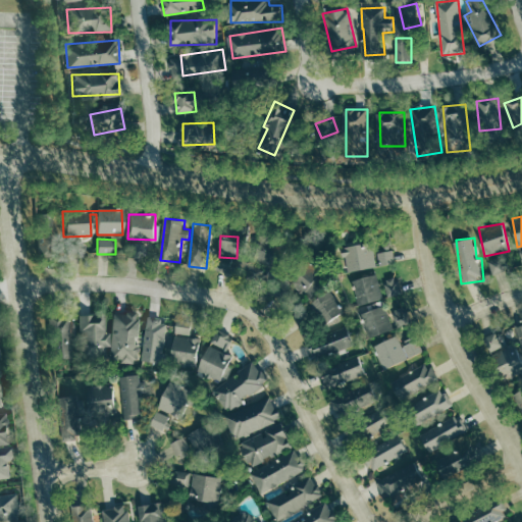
[(350,273),(377,265),(370,241),(343,248),(350,273)]
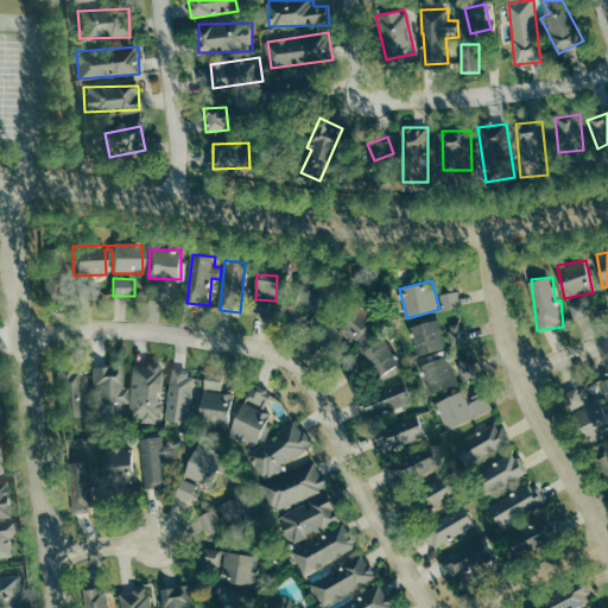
[(321,290),(303,282),(292,302),(309,311),(321,290)]
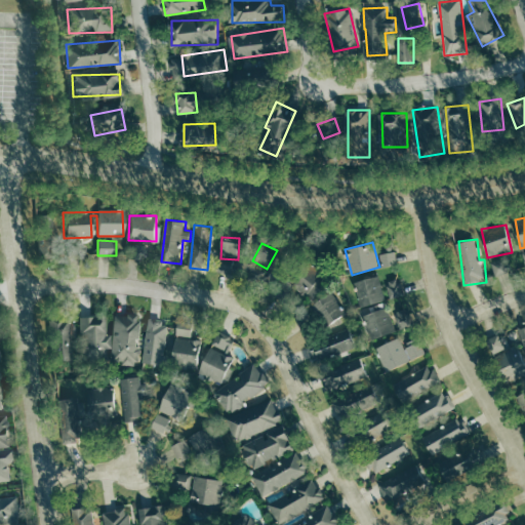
[(399,263),(396,250),(380,254),(384,267),(399,263)]
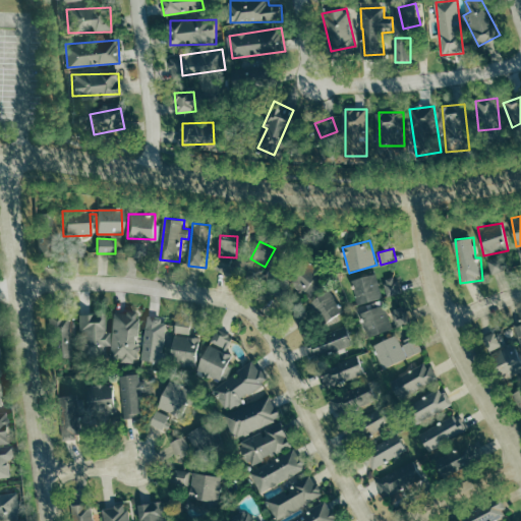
[(322,285),(314,279),(321,271),(307,261),(290,281),(310,298),(322,285)]
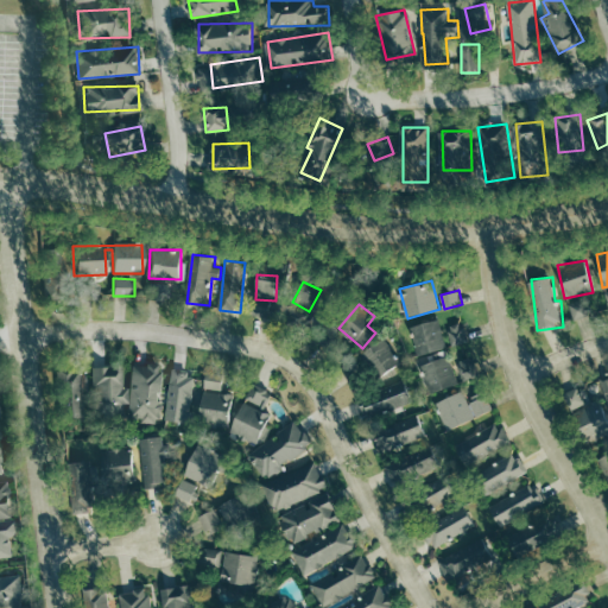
[(412,327),(419,355),(448,348),(441,318),(412,327)]
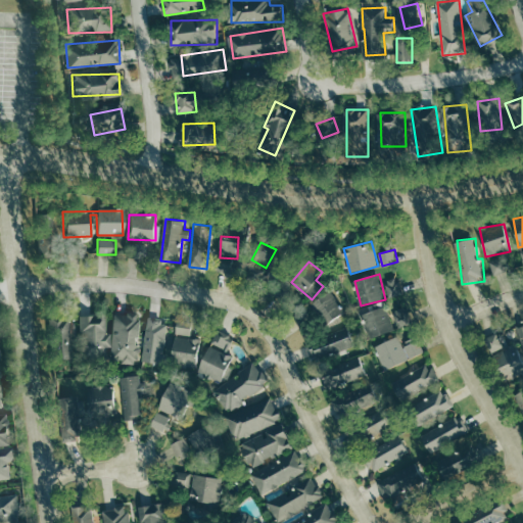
[(385,281),(391,298),(405,294),(398,276),(385,281)]
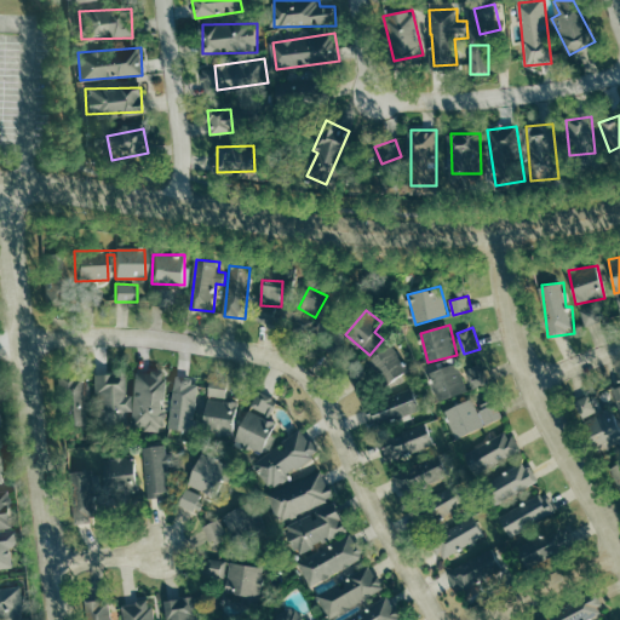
[(401,383),(399,378),(408,374),(396,345),(372,354),(385,389),(401,383)]
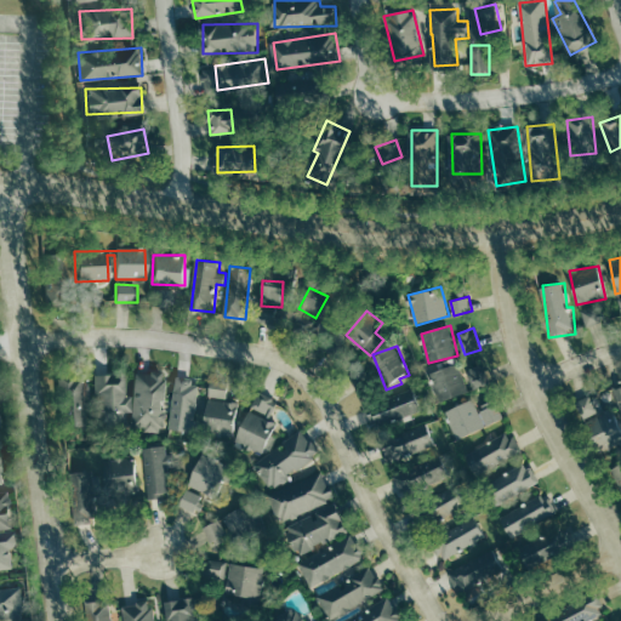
[(439,400),(468,393),(461,364),(432,371),(439,400)]
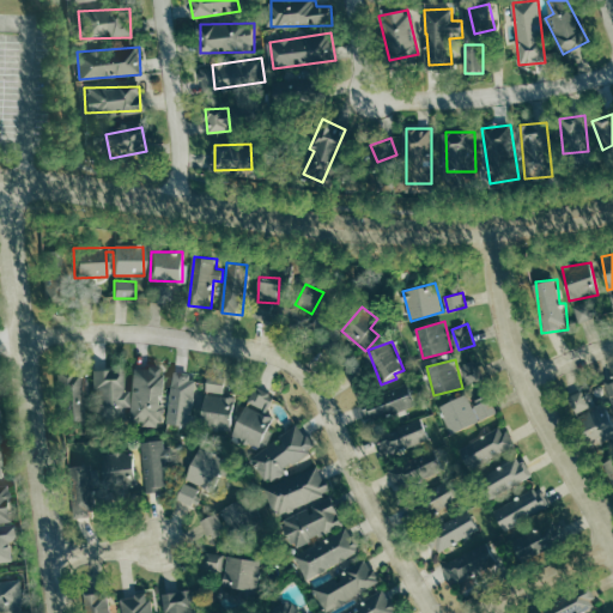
[(133,425),(162,425),(162,405),(159,405),(159,394),(163,394),(163,369),(133,368),(133,425)]
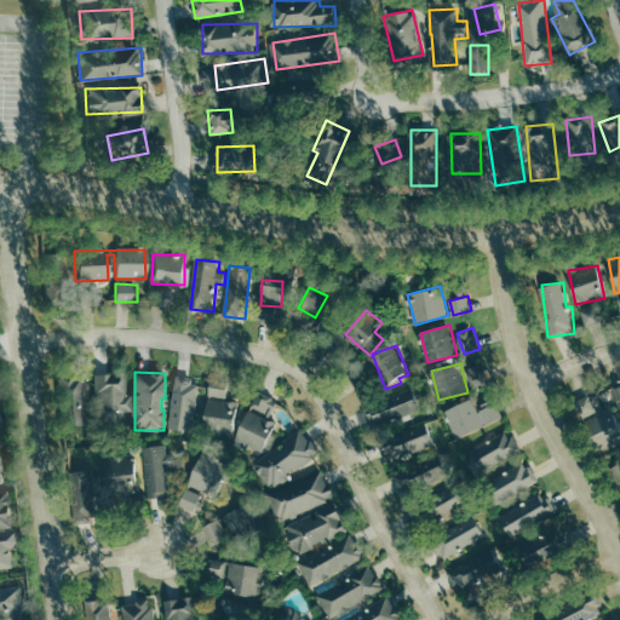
[(95,374),(96,428),(135,426),(133,395),(127,396),(126,373),(95,374)]
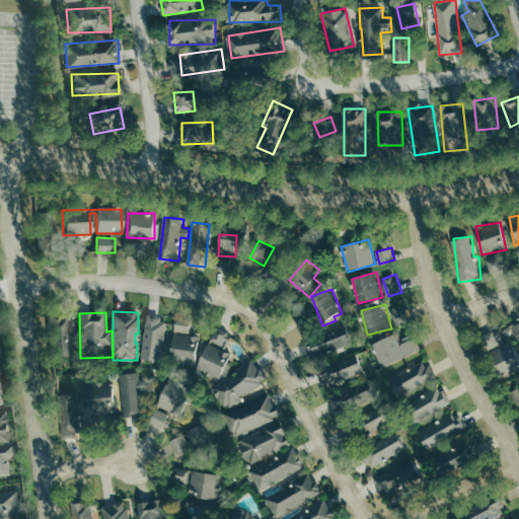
[(54,358),(73,356),(70,317),(51,319),(54,358)]
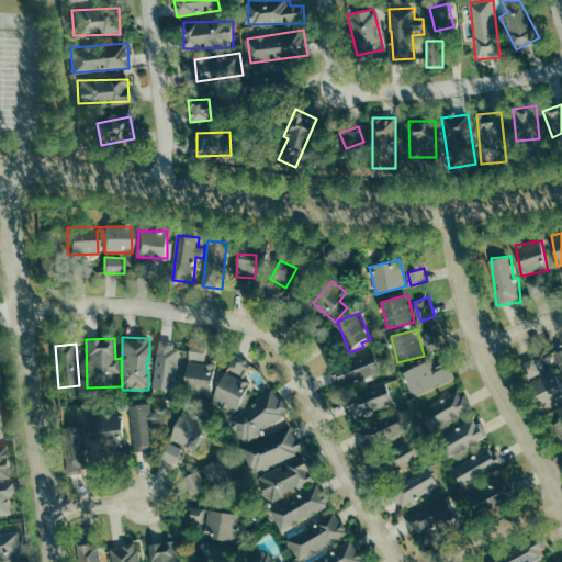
[(176,391),(179,346),(157,345),(155,389),(176,391)]
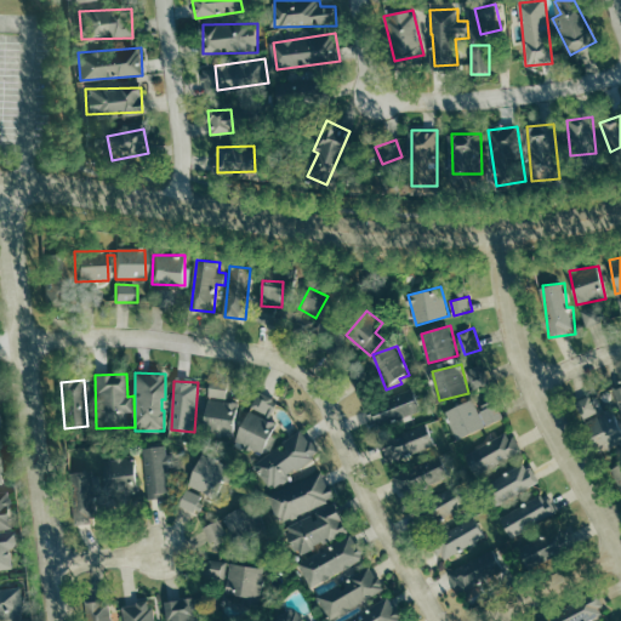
[(210,397),(228,397),(228,386),(210,386),(210,397)]
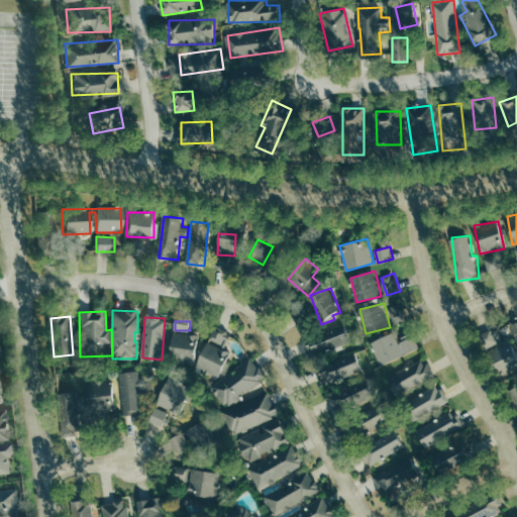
[(199,369),(221,375),(223,367),(227,369),(232,351),(225,349),(231,331),(212,325),(199,369)]
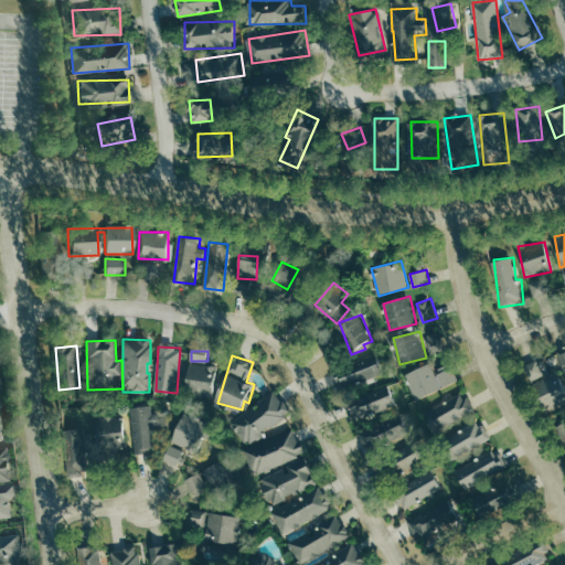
[(340,386),(382,375),(376,356),(334,369),(340,386)]
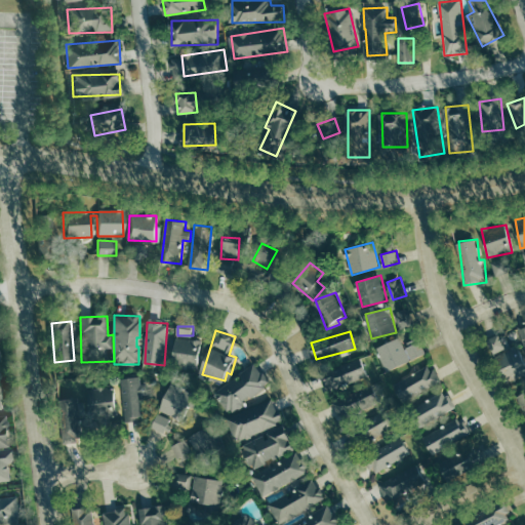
[(501,333),(484,340),(491,355),(508,348),(501,333)]
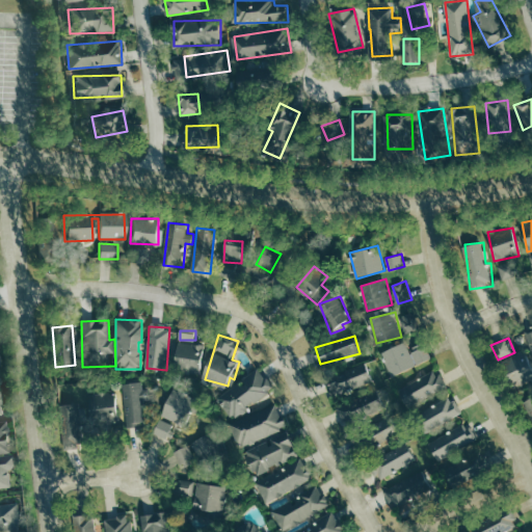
[(198,373),(207,348),(180,340),(171,365),(198,373)]
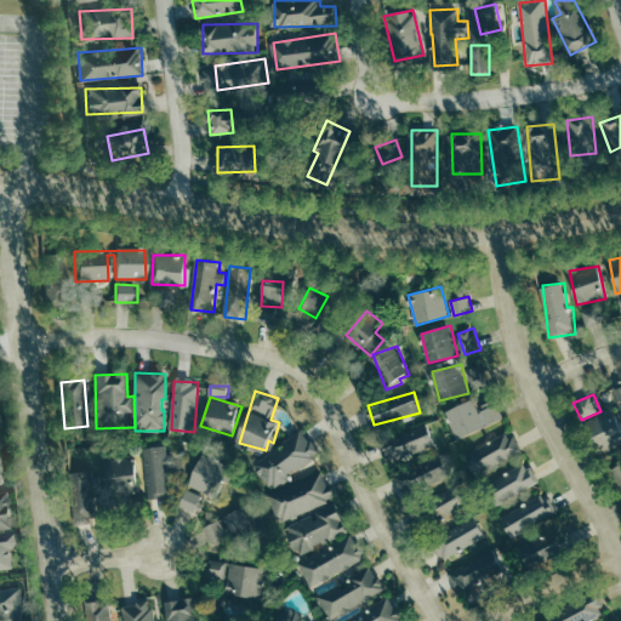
[(505,420),(499,403),(479,411),(474,399),(446,410),(457,438),(505,420)]
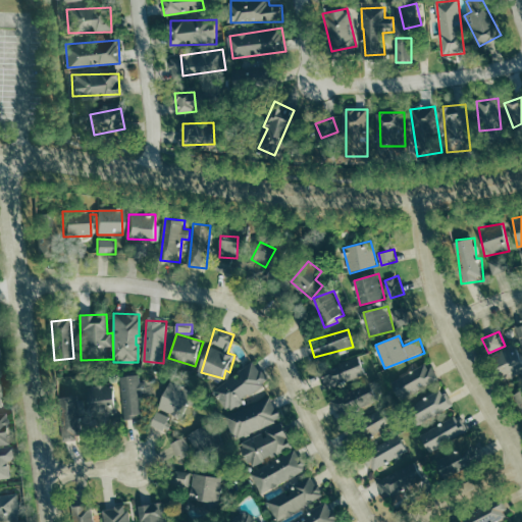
[(489,356),(503,382),(521,372),(521,365),(512,345),(489,356)]
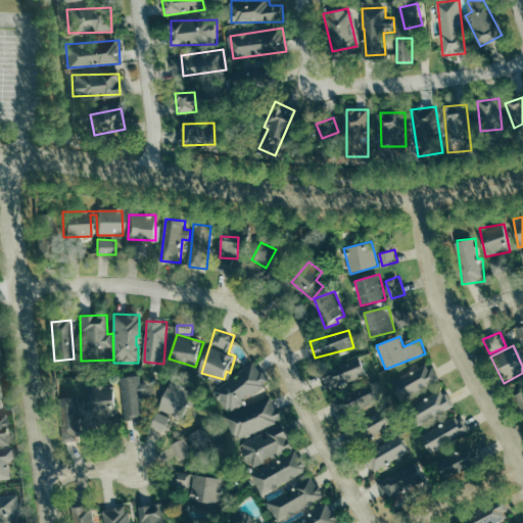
[(326,389),(366,380),(361,358),(329,365),(331,375),(324,376),(326,389)]
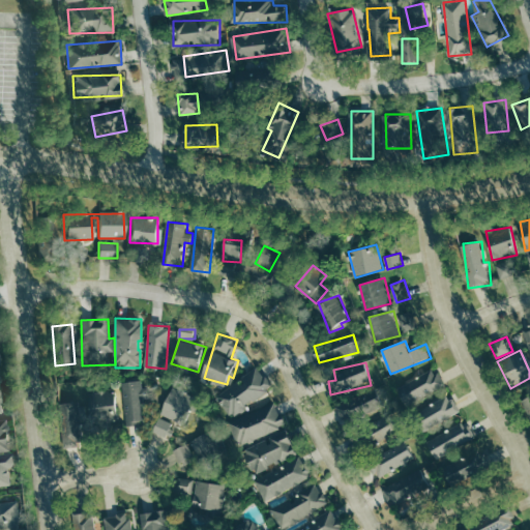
[(273,385),(257,365),(217,398),(234,419),(248,407),(247,406),(273,385)]
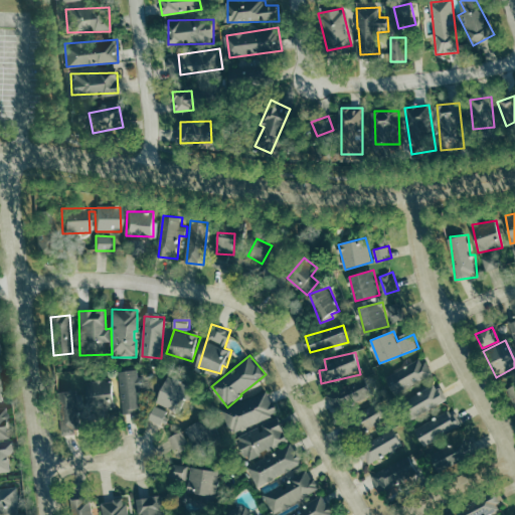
[(433,372),(422,356),(386,380),(396,396),(433,372)]
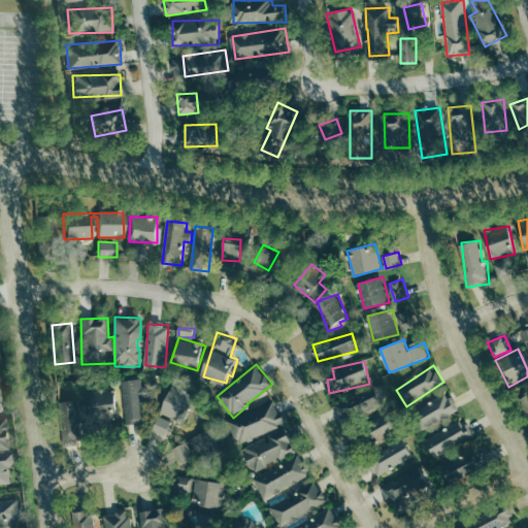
[(122,381),(127,424),(146,422),(142,378),(122,381)]
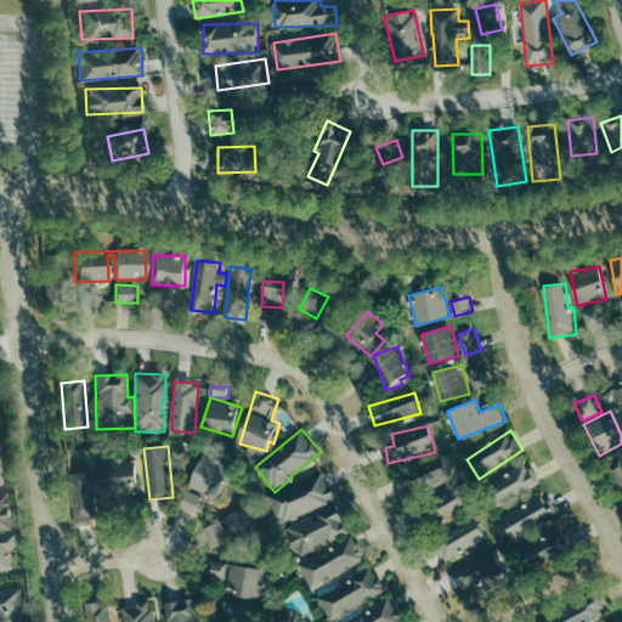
[(230,462),(196,457),(192,490),(211,492),(213,481),(227,484),(230,462)]
